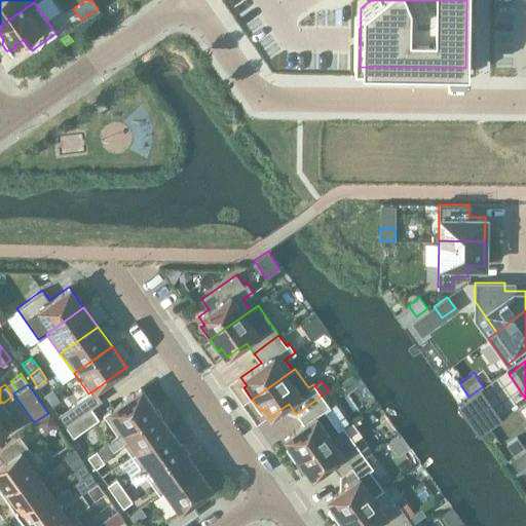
[(117,435),(155,408),(141,387),(103,414),(117,435)]
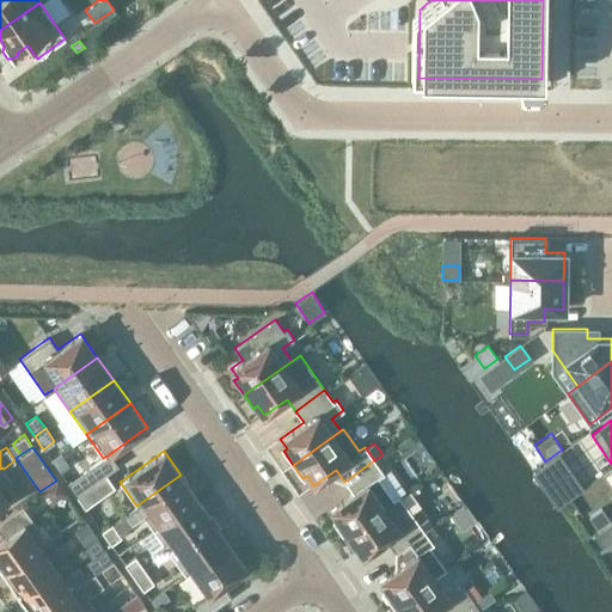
[(545,461),(532,471),(544,487),(569,467),(558,452),(545,461)]
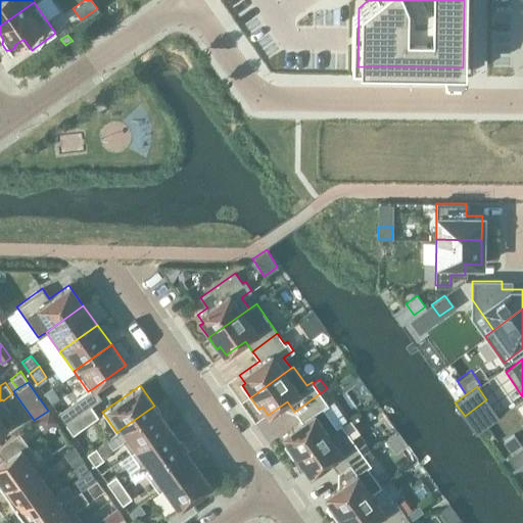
[(64,423),(90,405),(100,398),(93,388),(88,391),(57,413),(64,423)]
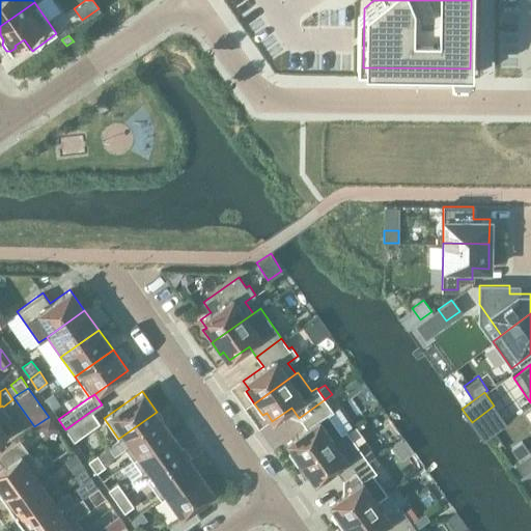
[(325,399),(299,418),(306,427),(286,442),(292,449),(288,452),(298,465),(333,439),(340,434),(327,415),(333,411),(325,399)]
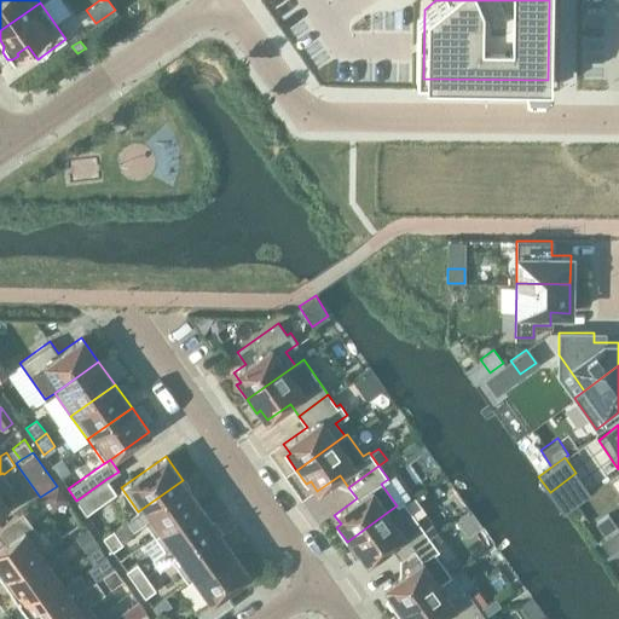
[(3,473),(0,474),(0,509),(15,499),(6,489),(11,485),(4,474),(3,473)]
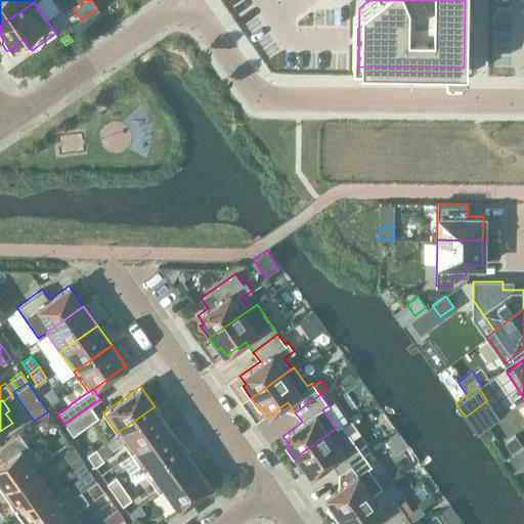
[(98,417),(90,405),(64,424),(73,434),(98,417)]
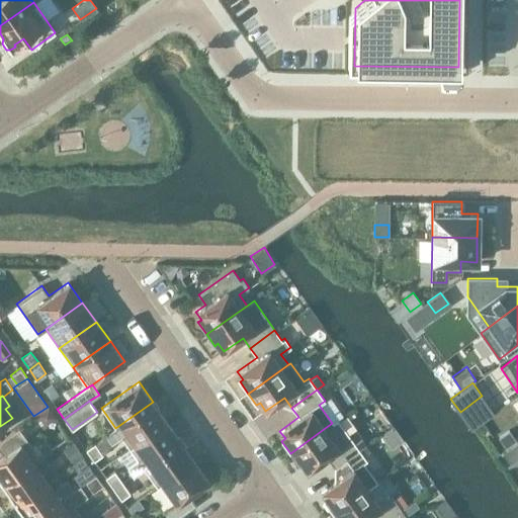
[(115,428),(105,434),(111,443),(121,436),(130,447),(166,422),(153,402),(115,428)]
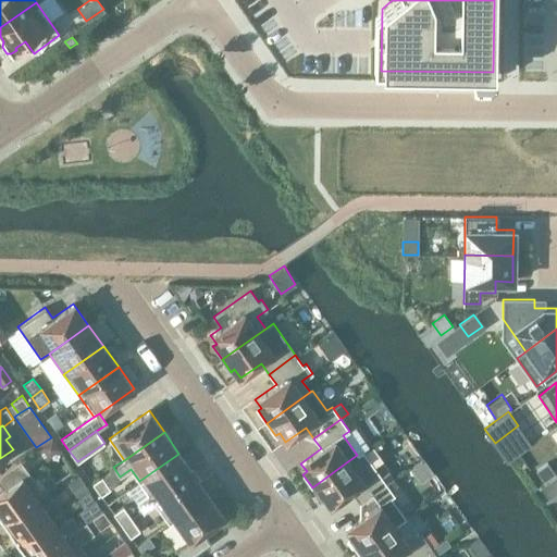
[(48,458),(60,449),(51,437),(39,446),(48,458)]
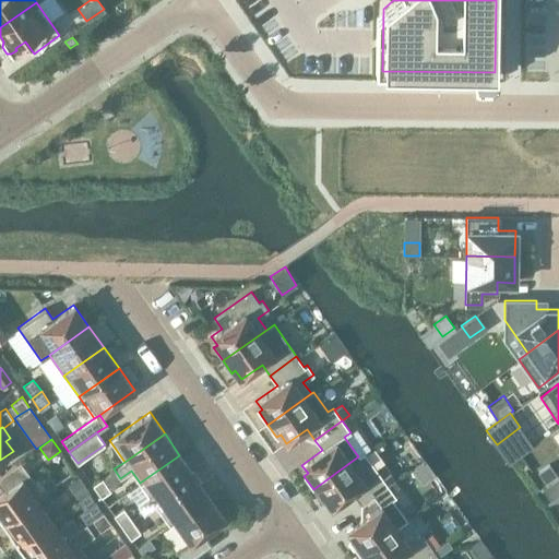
[(179,455),(140,483),(147,495),(137,502),(144,512),(154,504),(194,476),(179,455)]
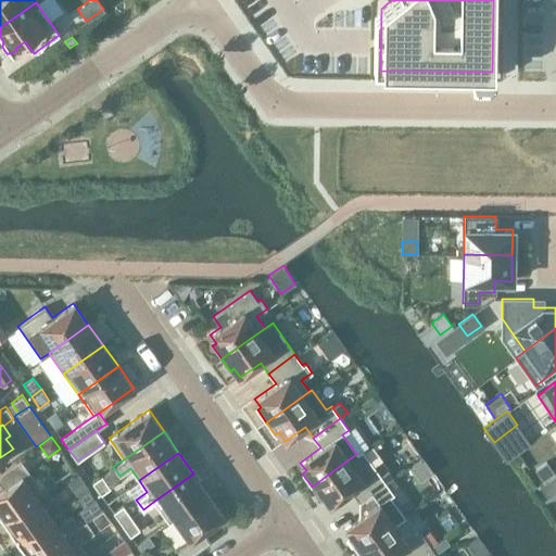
[(0,516),(2,519),(42,491),(20,458),(0,472),(0,484),(2,488),(0,489),(0,516)]
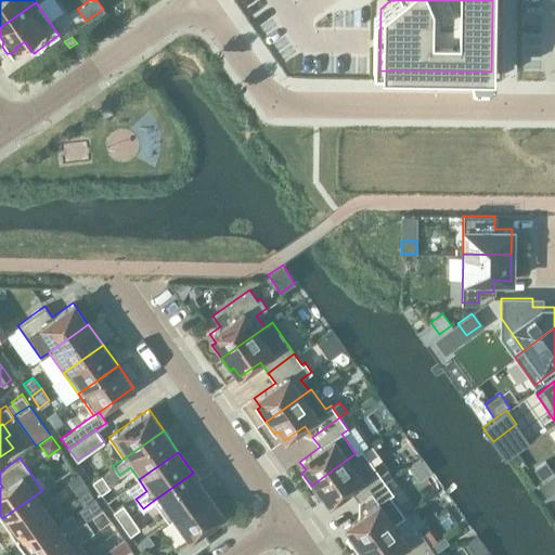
[(362,479),(348,459),(311,486),(320,498),(323,495),(330,504),(350,489),(358,500),(385,481),(391,476),(387,468),(379,474),(376,469),(362,479)]
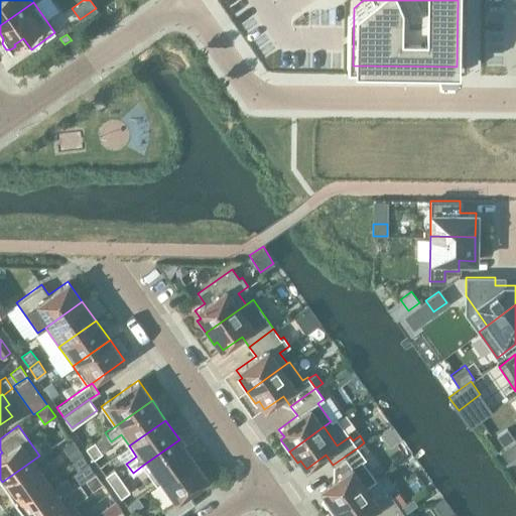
[(506,428),(496,435),(503,446),(514,438),(506,428)]
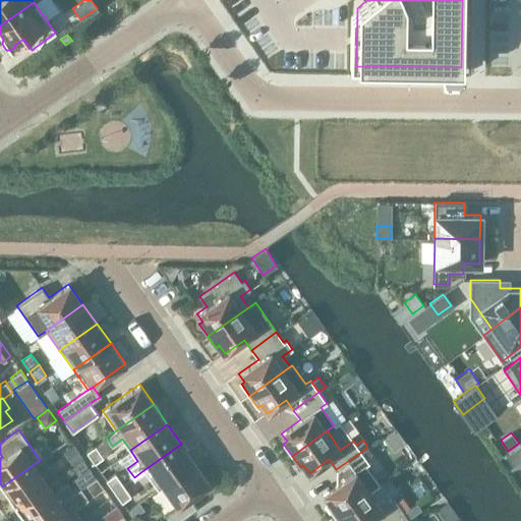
[(59,448),(72,465),(82,458),(70,440),(59,448)]
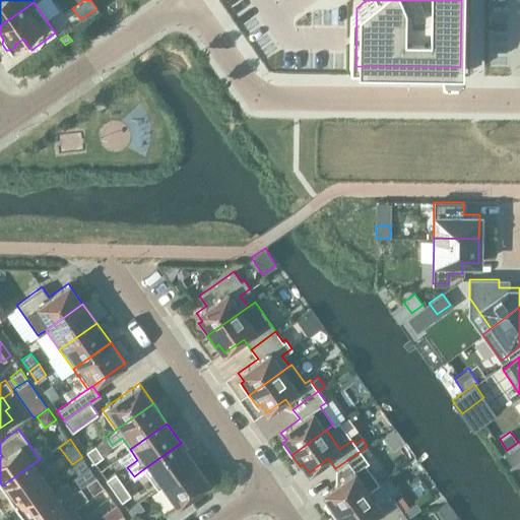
[(194,462),(181,443),(143,469),(157,490),(164,485),(164,484),(194,462)]
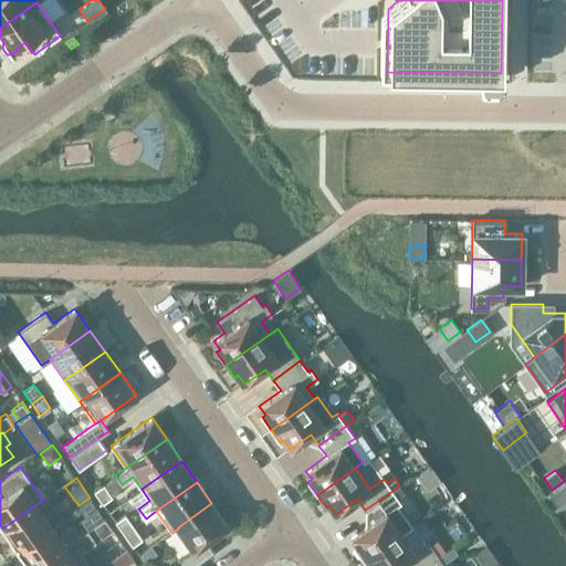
[(556,506),(565,499),(565,482),(548,494),(556,506)]
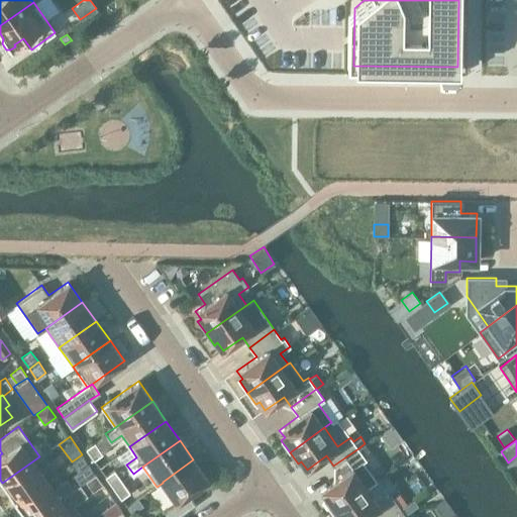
[(94,442),(86,448),(93,459),(102,453),(94,442)]
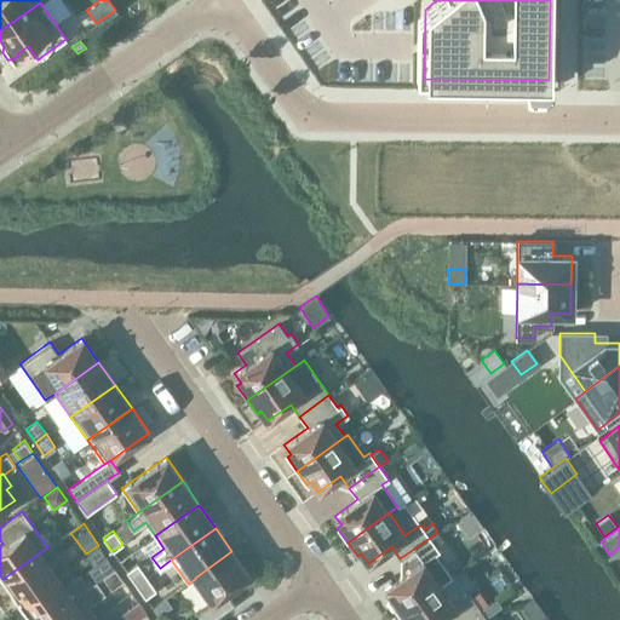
[(437,532),(430,538),(435,545),(443,539),(437,532)]
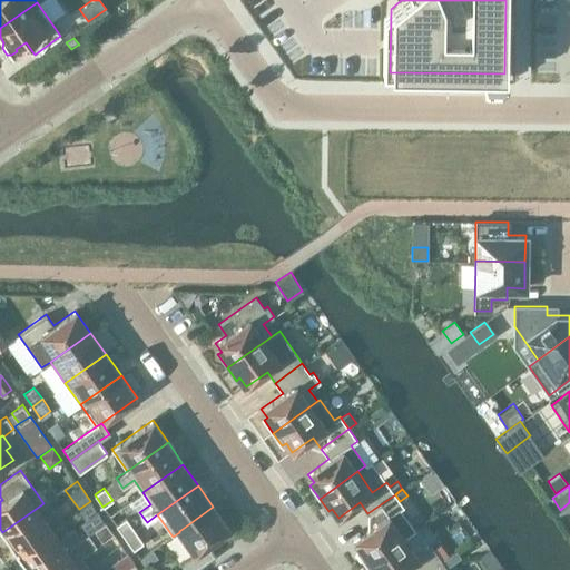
[(356,551),(365,563),(403,537),(414,529),(405,518),(400,509),(403,507),(400,501),(395,494),(367,513),(375,524),(354,539),(360,548),(356,551)]
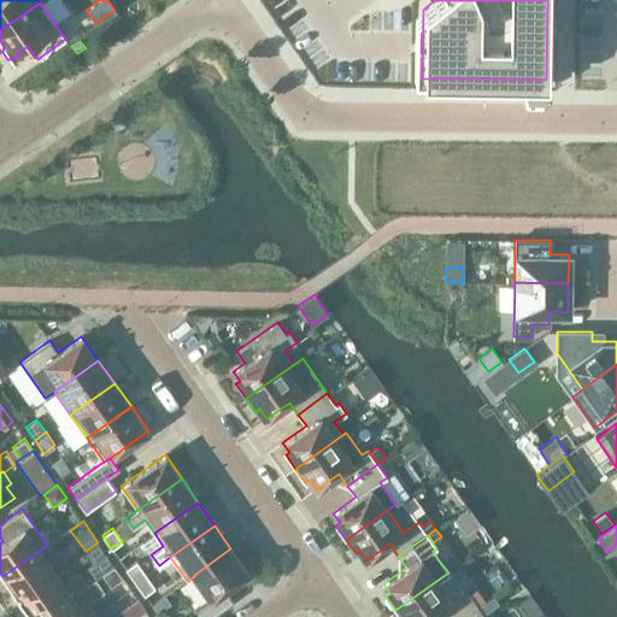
[(47,545),(3,576),(18,599),(56,573),(47,560),(58,553),(50,542),(47,545)]
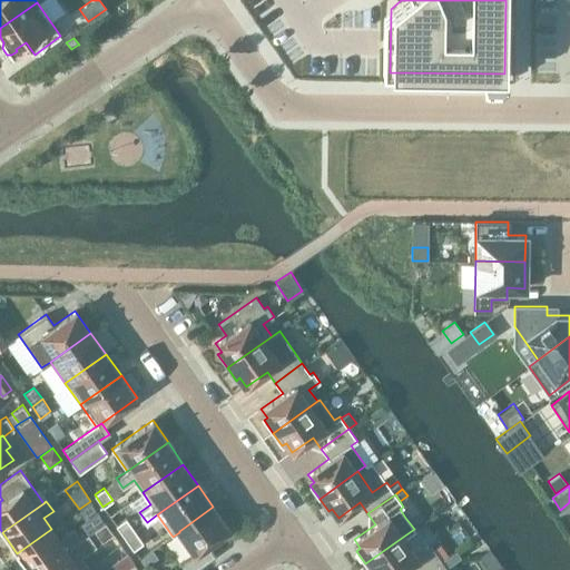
[(229,529),(213,507),(179,531),(179,532),(194,552),(179,562),(184,569),(194,569),(216,554),(208,544),(229,529)]
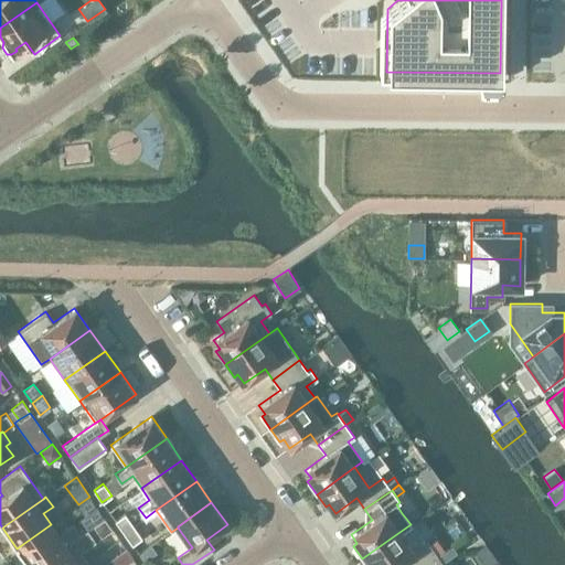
[(96,522),(104,516),(95,503),(87,509),(96,522)]
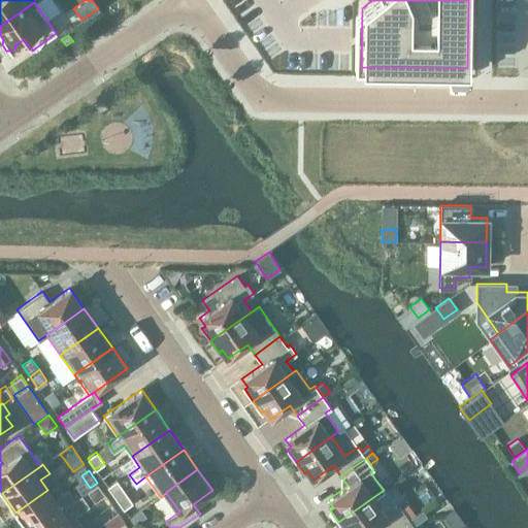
[(116,497),(124,491),(117,480),(107,486),(116,497)]
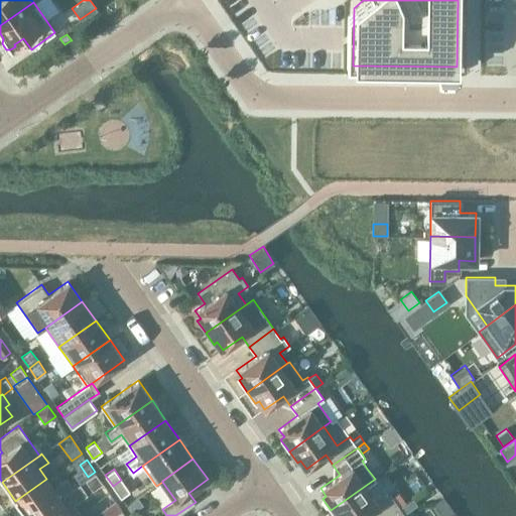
[(93,490),(102,483),(95,473),(86,480),(93,490)]
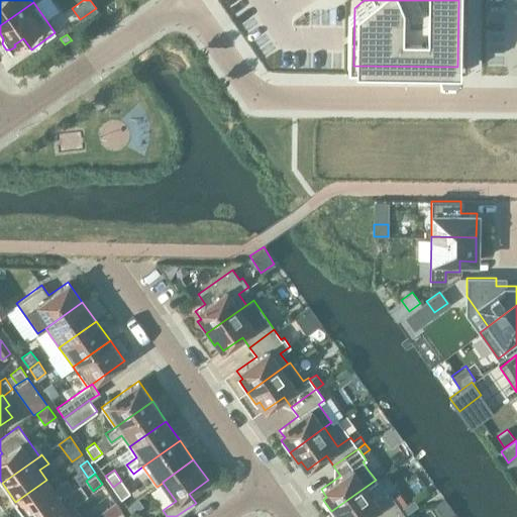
[(53,489),(46,480),(15,502),(26,516),(32,516),(74,489),(74,488),(67,479),(53,489)]
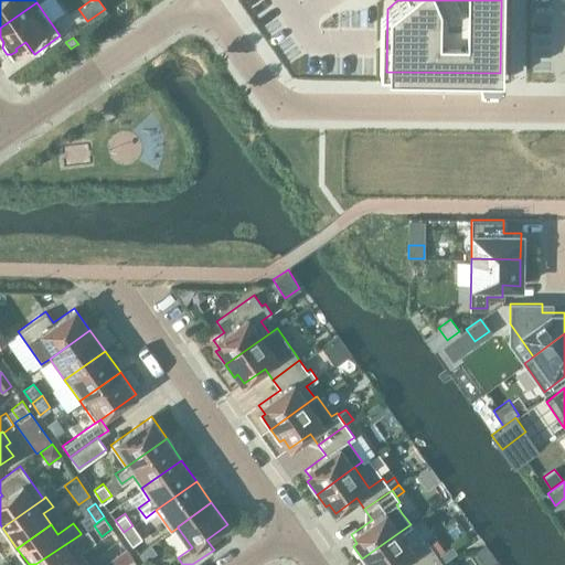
[(141,537),(132,525),(124,532),(131,544),(141,537)]
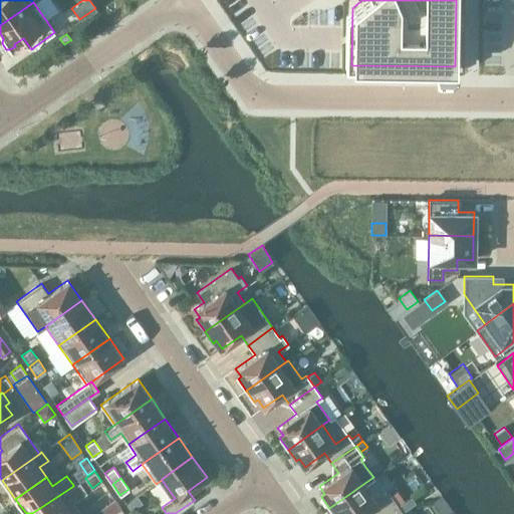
[(73,486),(32,513),(72,513),(78,510),(72,501),(86,492),(78,481),(73,485),(73,486)]
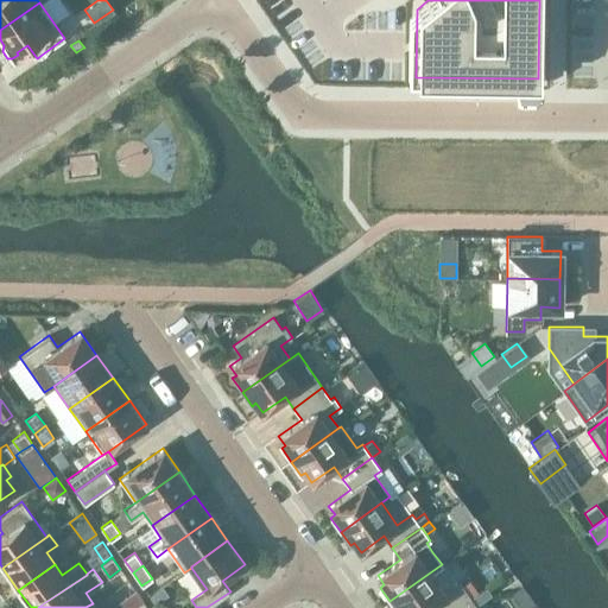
[(430,572),(390,601),(394,607),(429,607),(432,606),(434,607),(454,607),(470,597),(461,584),(445,595),(430,572)]
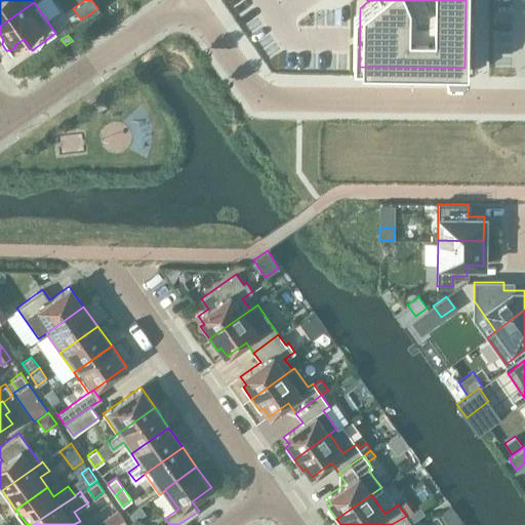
[(405,499),(398,505),(399,505),(406,516),(413,511),(405,499)]
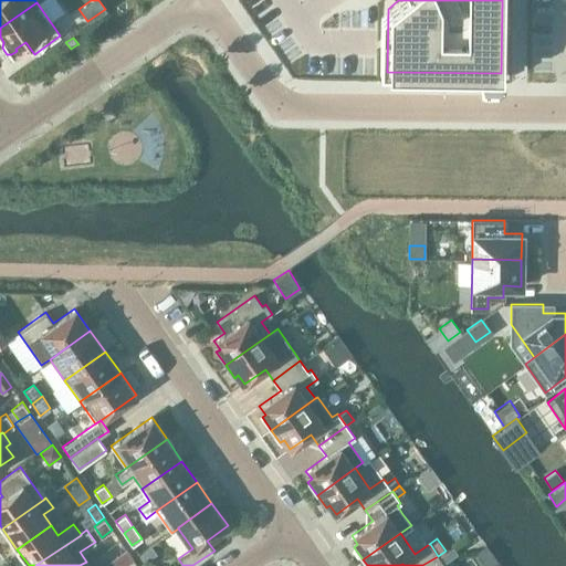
[(438,556),(422,565),(444,565),(443,563),(458,553),(452,545),(446,551),(438,556)]
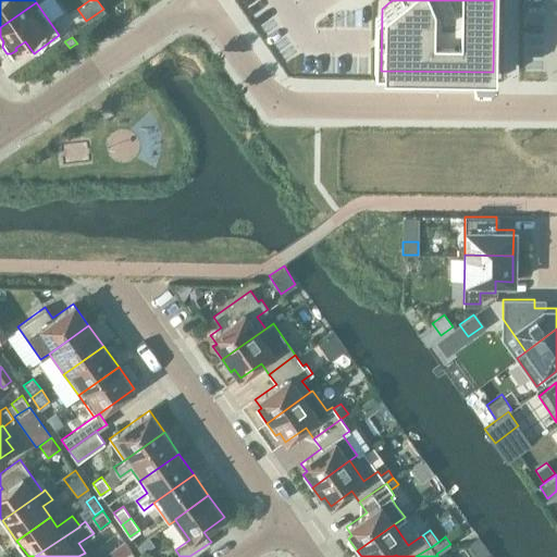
[(123,540),(111,548),(116,556),(122,556),(131,551),(132,551),(124,540),(123,540)]
